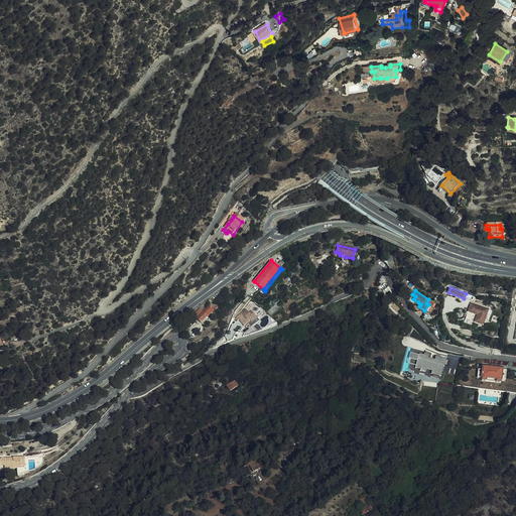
[(219,300),(222,303),(229,296),(227,293),(219,300)]
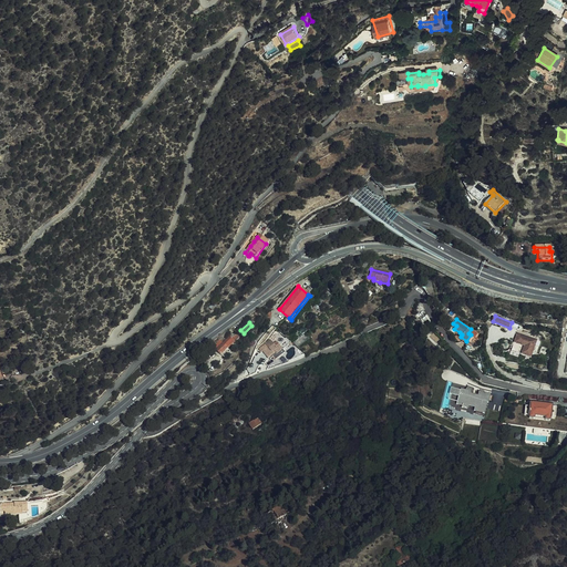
[(220,354),(228,348),(240,336),(239,334),(238,334),(234,331),(216,350),(220,354)]
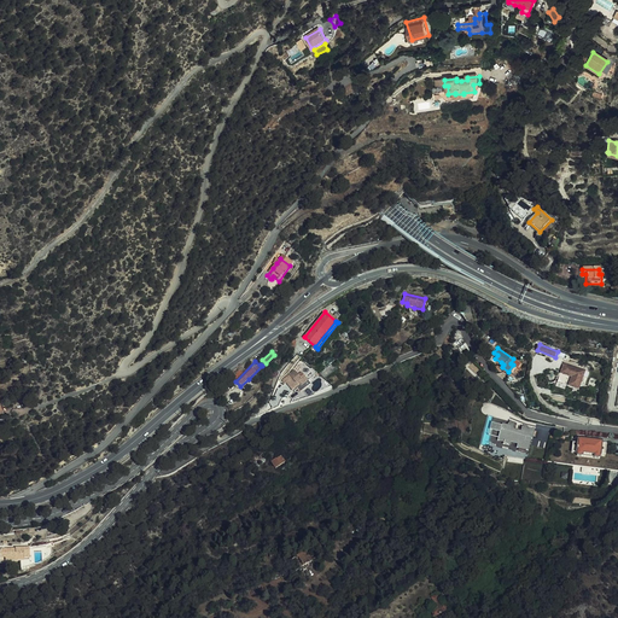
[(586,371),(565,363),(561,373),(558,383),(578,390),(586,371)]
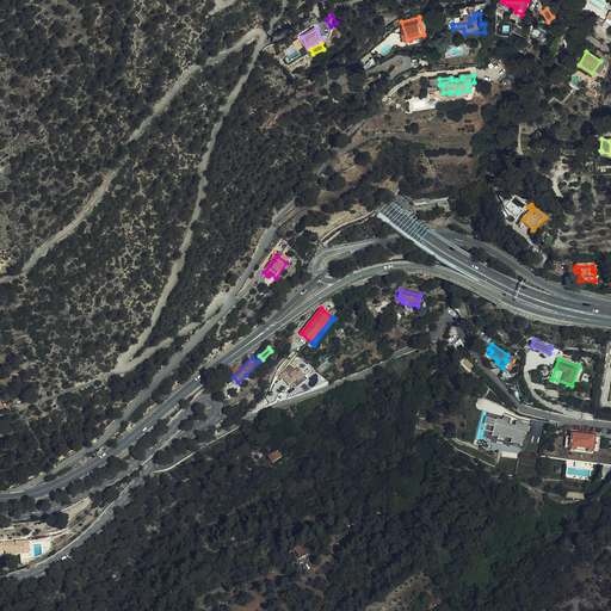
[(281,374),(287,384),(290,382),(291,383),(297,381),(298,382),(306,378),(302,372),(297,375),(295,371),(291,366),(281,374)]
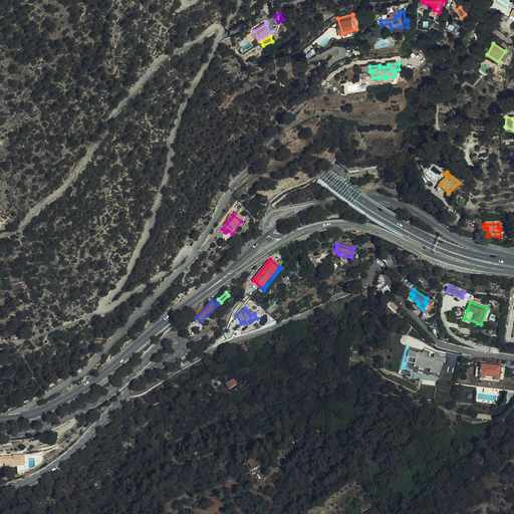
[(258,317),(263,313),(264,311),(262,309),(255,314),(258,317)]
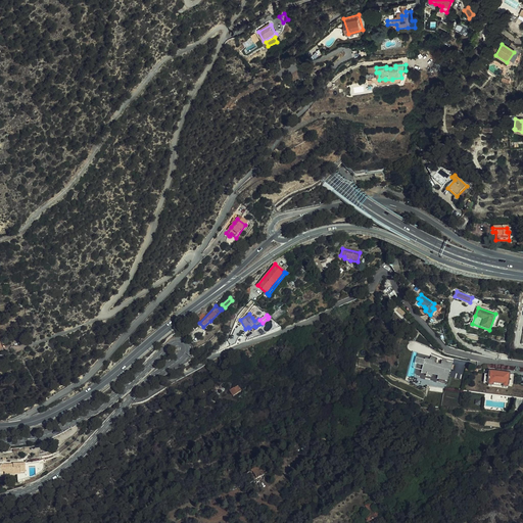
[(210,321),(203,327),(206,330),(212,324),(210,321)]
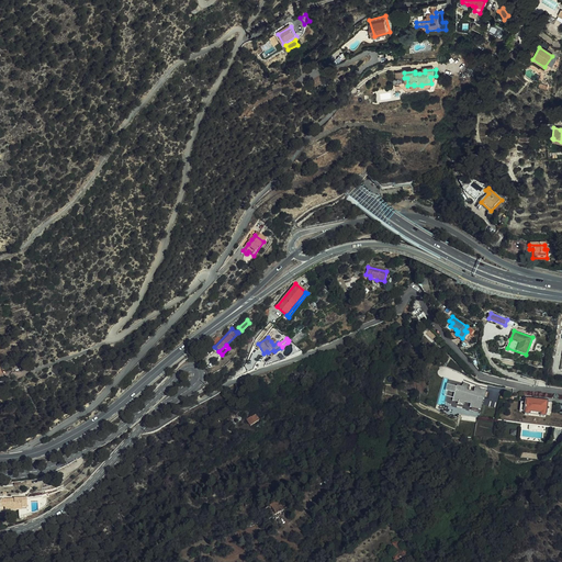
[(267,351),(263,353),(266,357),(271,353),(273,357),(282,351),(281,348),(274,351),(273,350),(268,352),(267,351)]
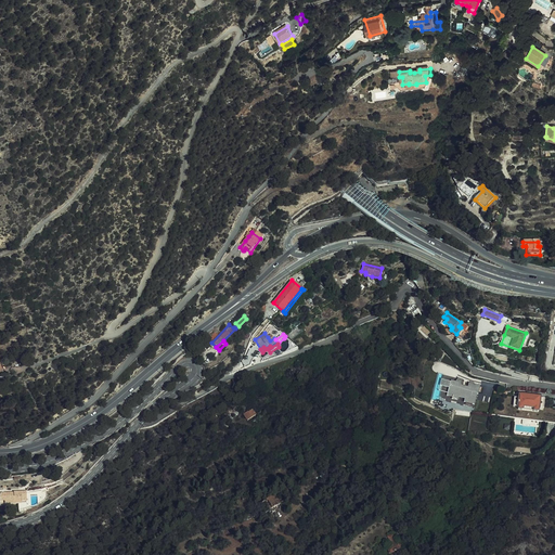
[(465,402),(476,404),(477,394),(478,394),(479,384),(468,383),(467,388),(462,387),(462,381),(457,379),(456,385),(450,384),(448,398),(453,399),(453,401),(454,401),(454,400),(460,401),(460,398),(466,398),(465,402)]
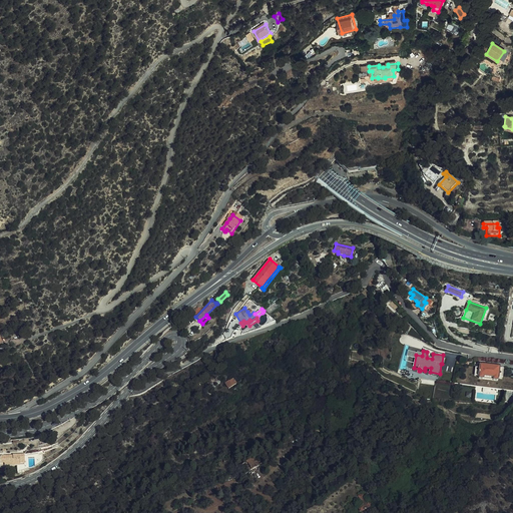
[(500,366),(480,364),(479,367),(476,367),(475,375),(479,375),(478,378),(484,379),(484,376),(493,378),(493,380),(498,381),(499,378),(502,378),(503,371),(500,370),(500,366)]
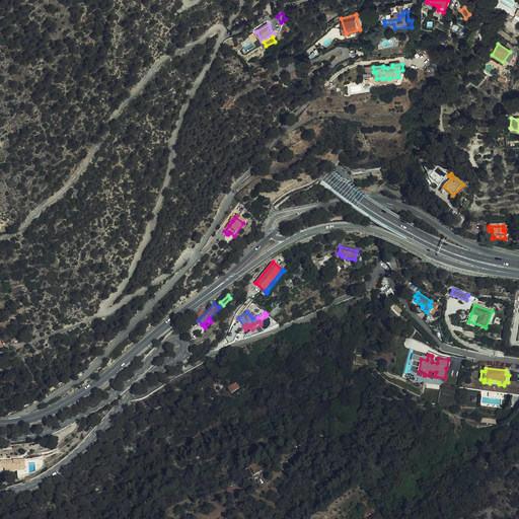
[(432,378),(445,380),(445,378),(435,376),(436,372),(430,372),(430,375),(425,374),(425,375),(424,375),(424,373),(419,372),(419,376),(429,378),(432,378)]
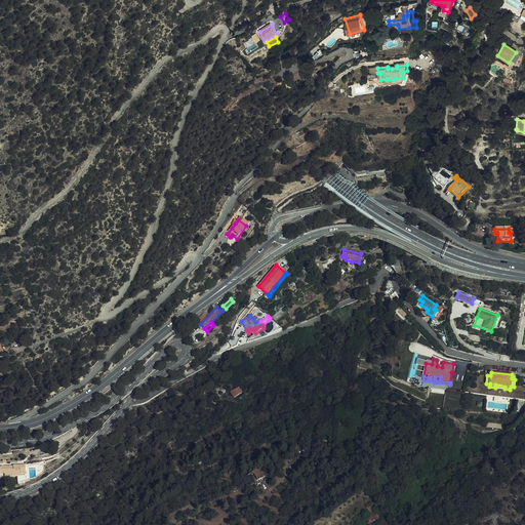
[(243,382),(239,386),(240,388),(243,393),(248,390),(243,382)]
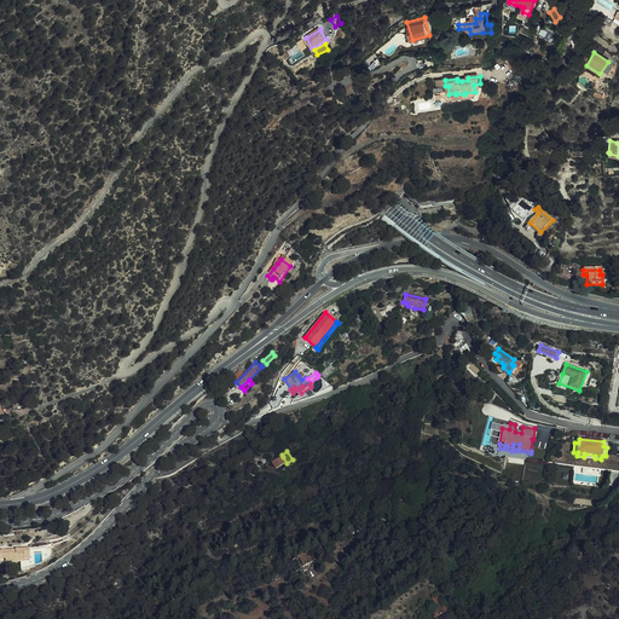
[(276,461),(275,458),(272,461),(277,469),(287,463),(283,457),(276,461)]
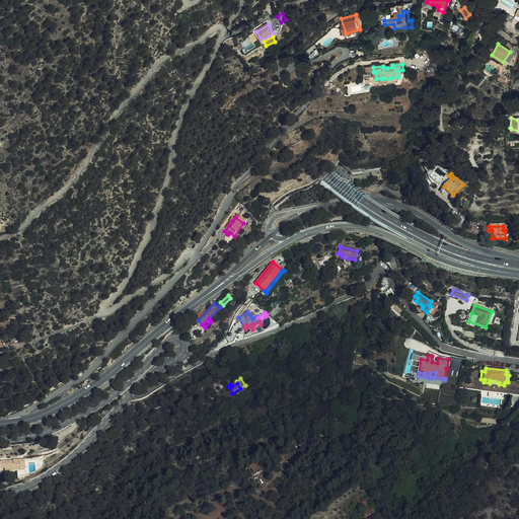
[(253,400),(234,420),(238,425),(258,404),(255,401),(256,400),(254,398),(253,400)]
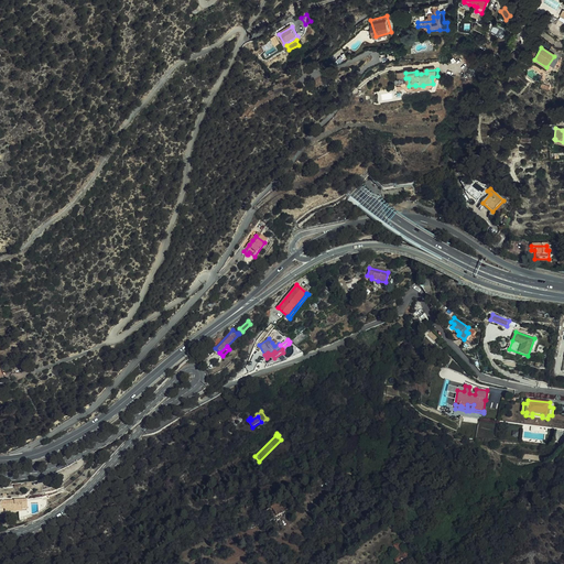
[(328,462),(332,468),(342,463),(338,456),(328,462)]
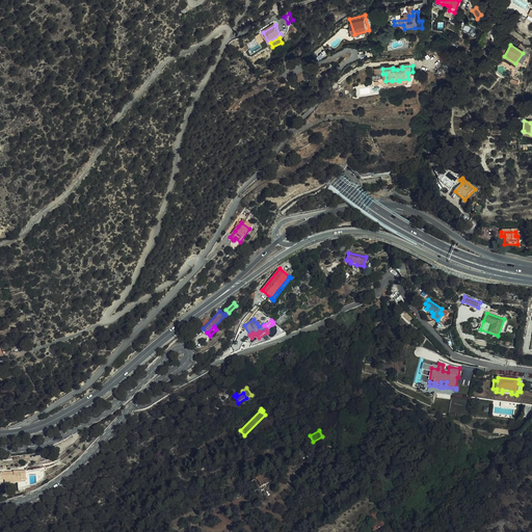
[(302,440),(306,446),(313,442),(310,435),(302,440)]
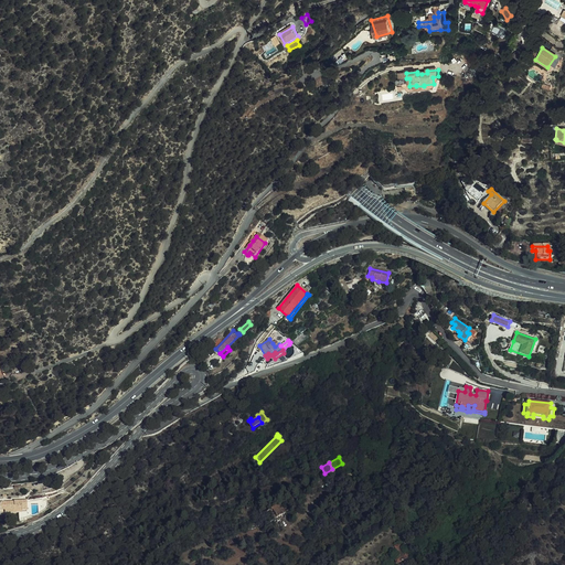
[(311,472),(315,478),(324,473),(321,467),(311,472)]
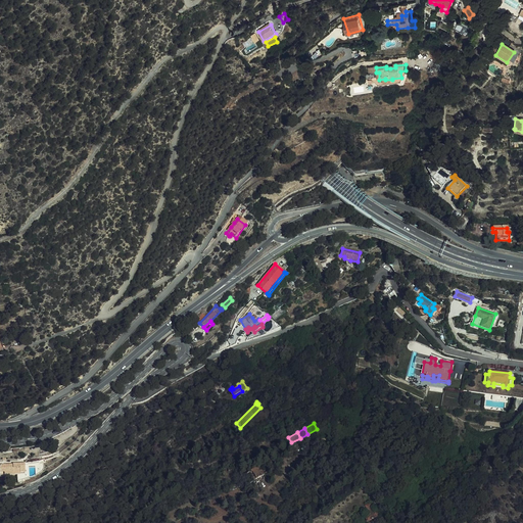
[(250,483),(269,472),(264,463),(245,474),(250,483)]
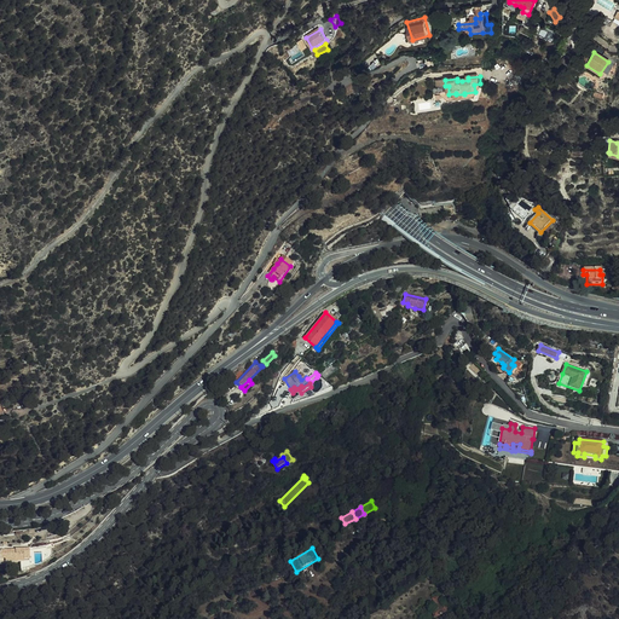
[(435,611),(438,615),(449,611),(446,605),(444,606),(443,606),(435,611)]
